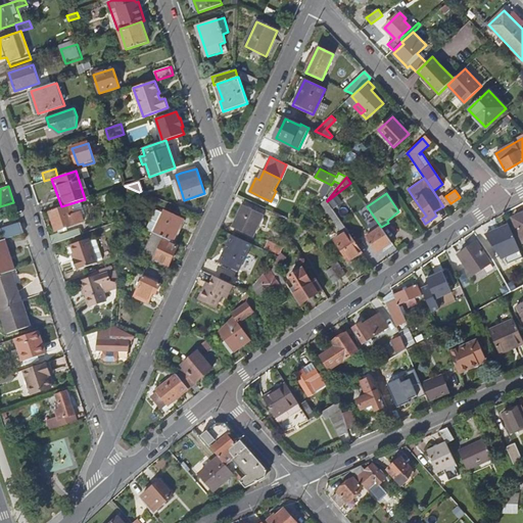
[(321,204),(326,214),(328,212),(332,208),(327,201),(327,200),(321,204)]
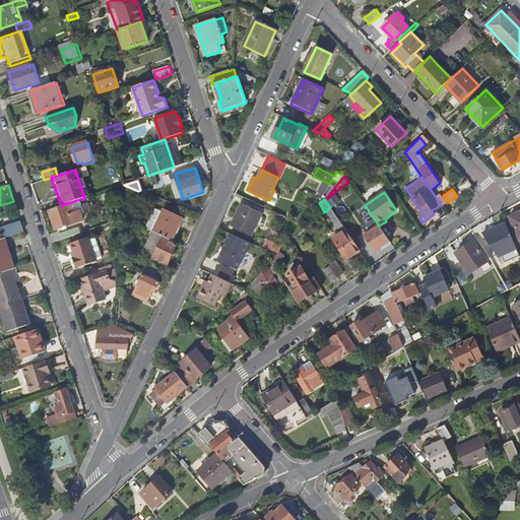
[(77,202),(49,211),(55,231),(83,221),(77,202)]
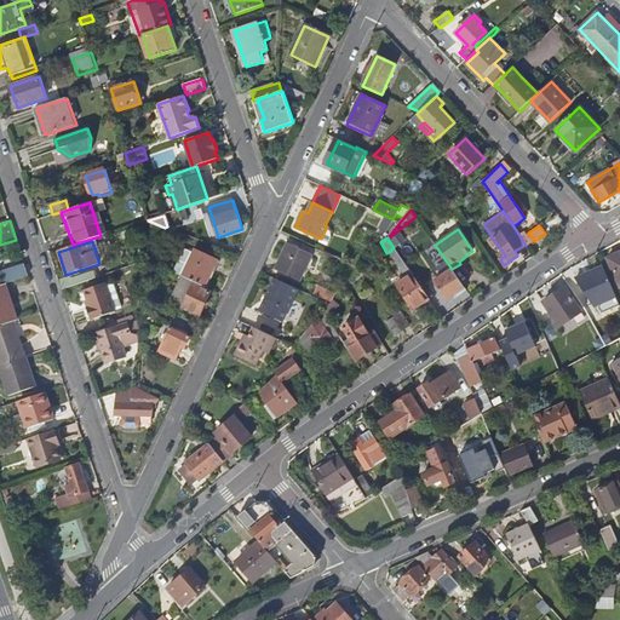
[(290,242),(277,269),(300,280),(313,253),(290,242)]
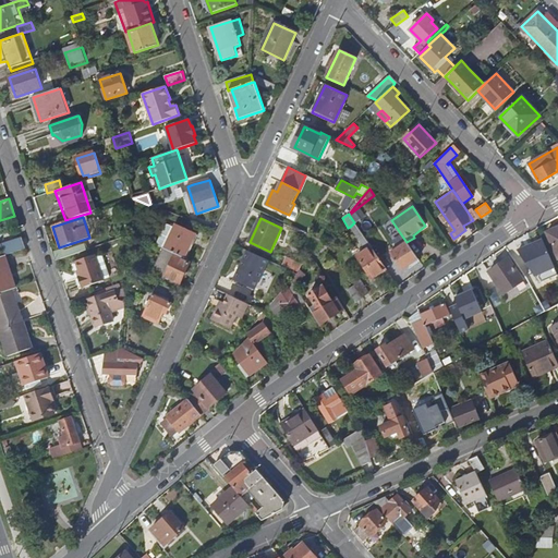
[(350,227),(364,247),(366,251),(362,253),(356,257),(372,279),(386,269),(380,262),(372,249),(354,222),(350,227)]
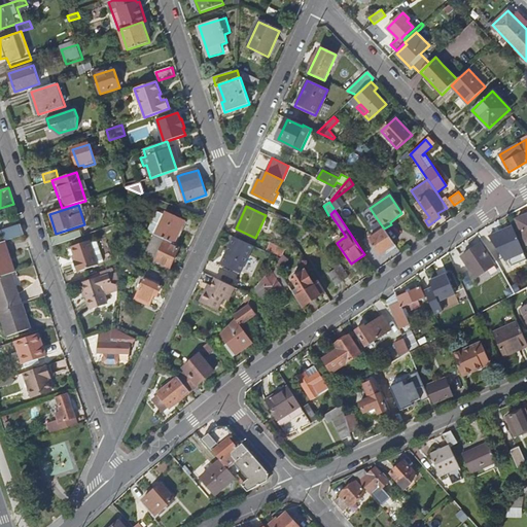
[(167,213),(156,236),(166,240),(175,244),(184,221),(167,213)]
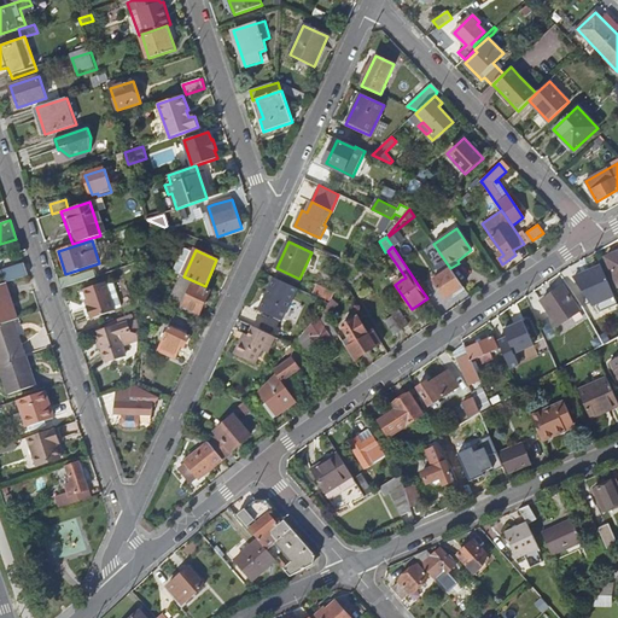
[(617,251),(606,257),(617,284),(617,251)]
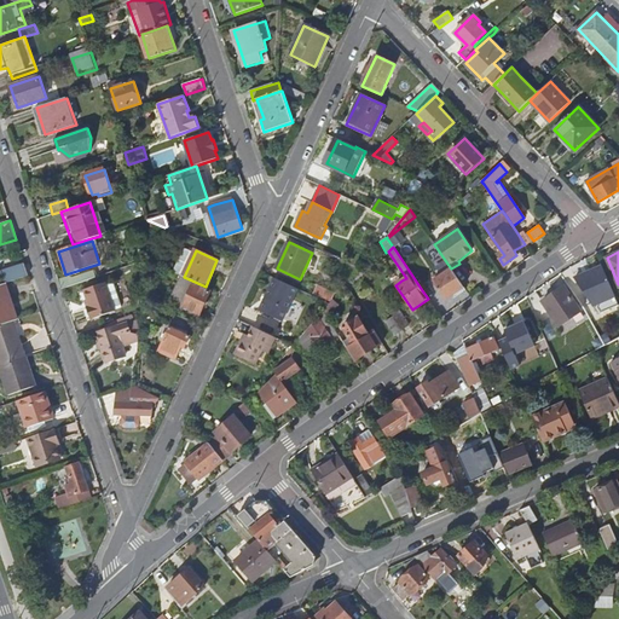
[(1,272),(5,284),(28,276),(24,264),(1,272)]
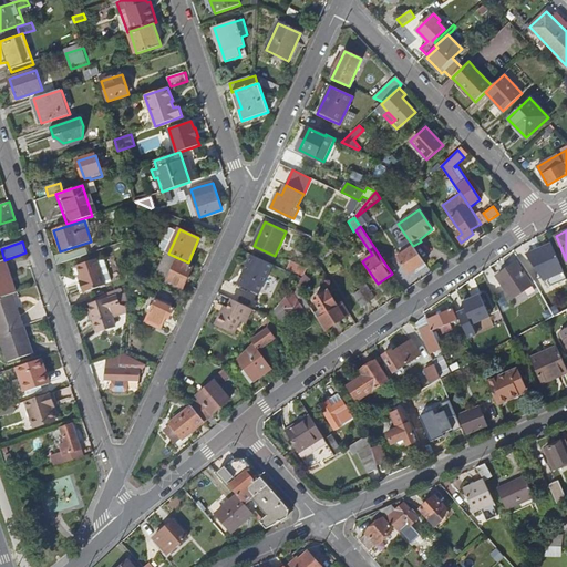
[(409,241),(401,247),(405,251),(412,247),(409,241)]
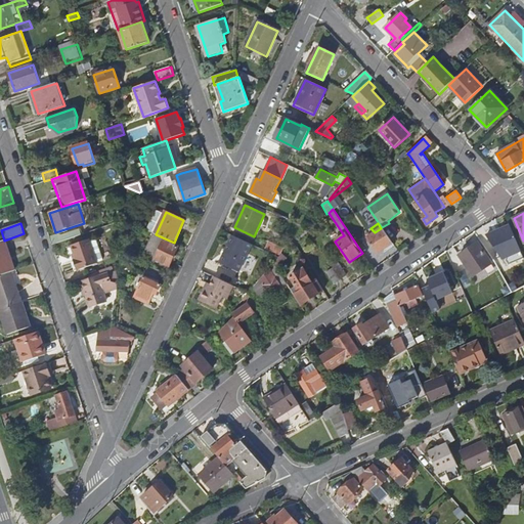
[(497,233),(511,227),(510,225),(496,231),(497,233)]
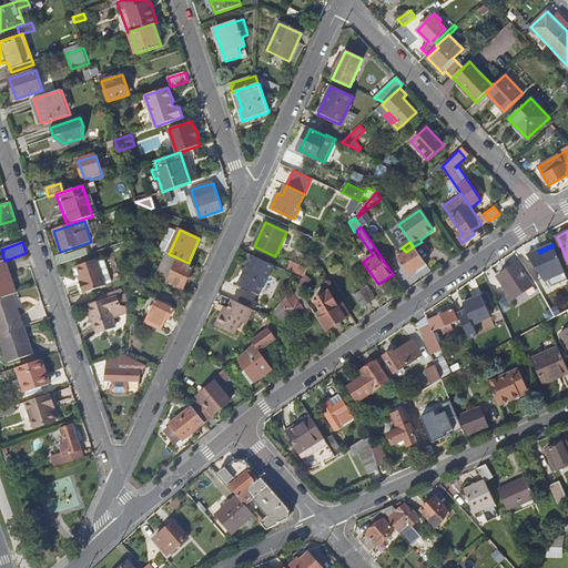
[(398,257),(409,274),(426,264),(414,246),(413,247),(406,252),(398,257)]
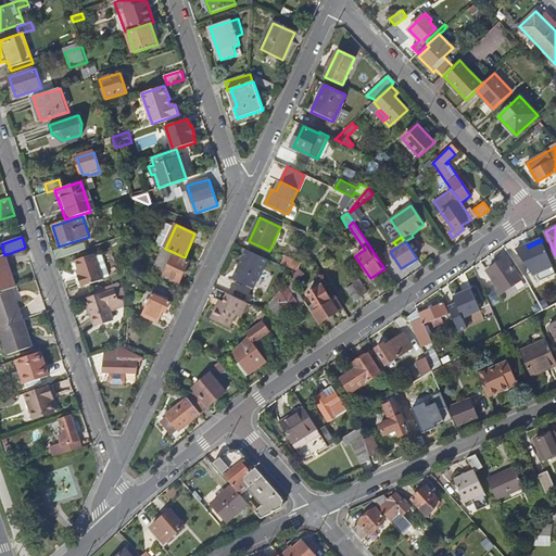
[(533,275),(553,266),(542,241),(528,248),(527,245),(518,249),(516,251),(533,275)]
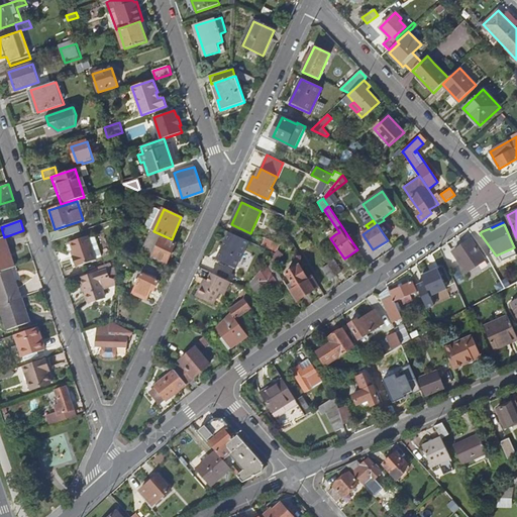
[(48,233),(52,241),(80,232),(79,226),(62,232),(59,230),(48,233)]
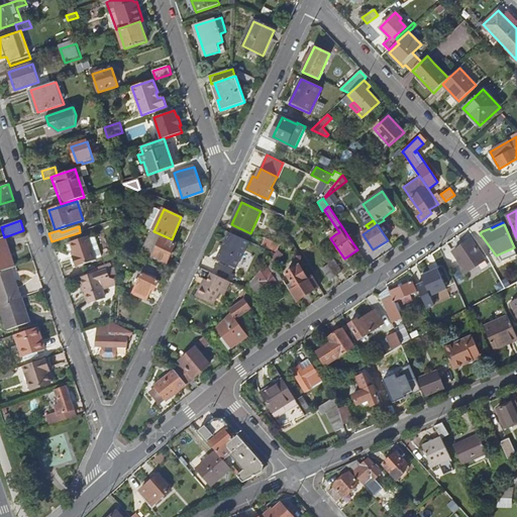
[(344,230),(352,242),(357,239),(349,227),(344,230)]
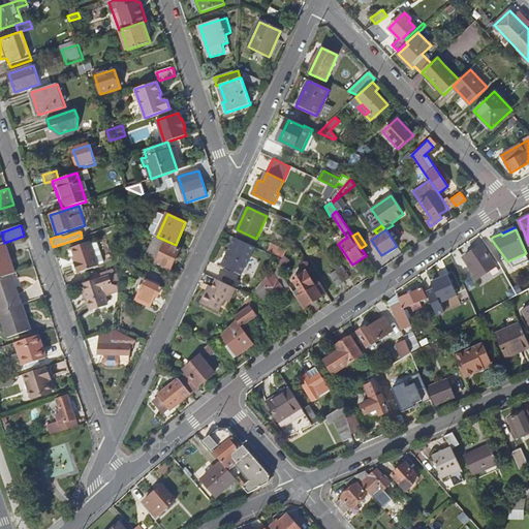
[(146,256),(172,269),(181,249),(166,243),(166,241),(157,237),(155,236),(146,256)]
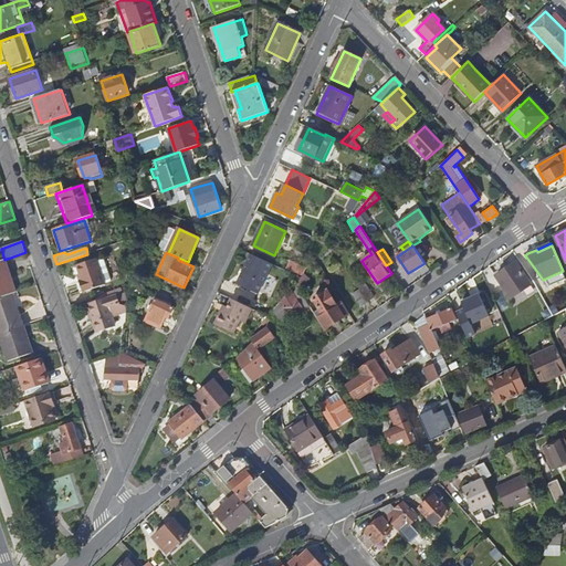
[(273,264),(251,254),(238,284),(259,294),(273,264)]
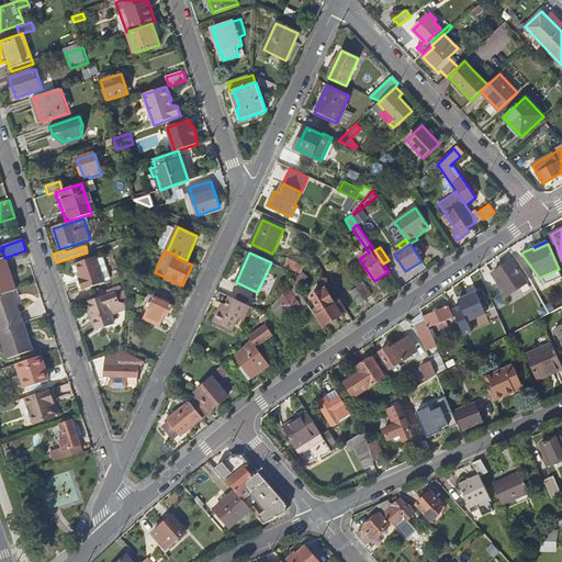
[(107,280),(112,278),(104,255),(99,257),(107,280)]
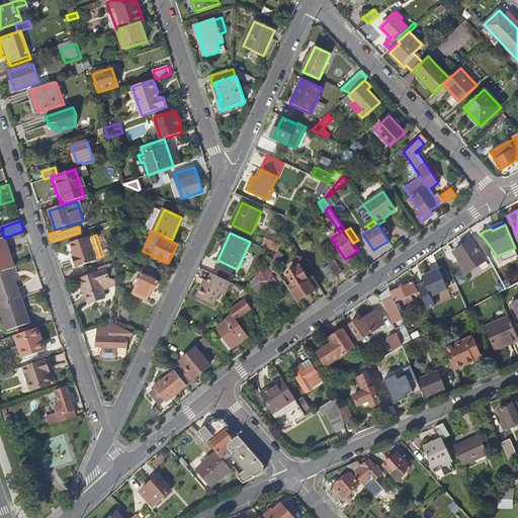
[(97,260),(89,236),(71,242),(76,256),(73,257),(76,267),(97,260)]
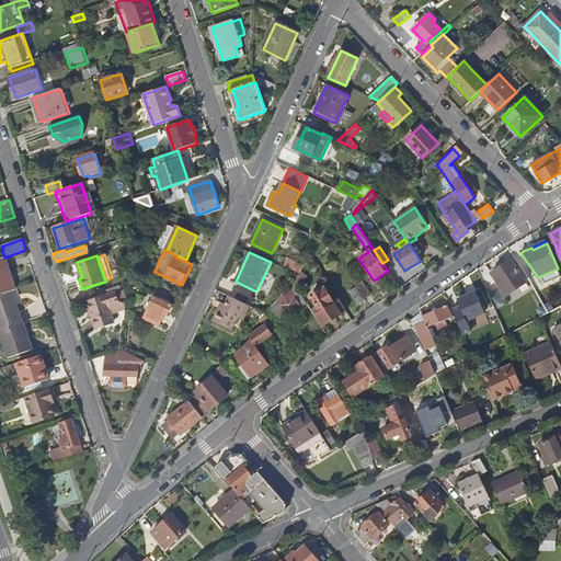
[(492,259),(500,268),(504,265),(497,255),(492,259)]
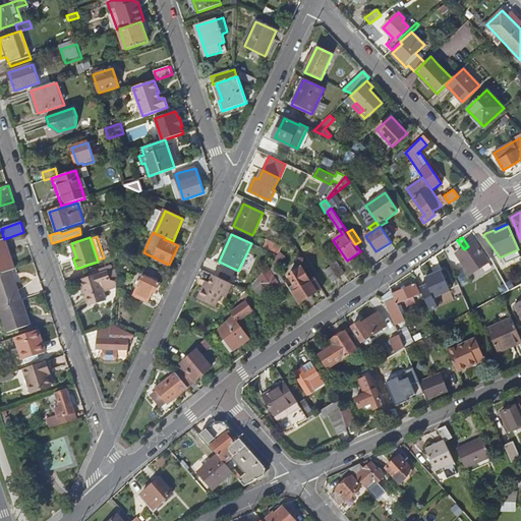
[(265,247),(279,254),(282,246),(281,246),(284,241),(278,238),(275,243),(268,240),(265,247)]
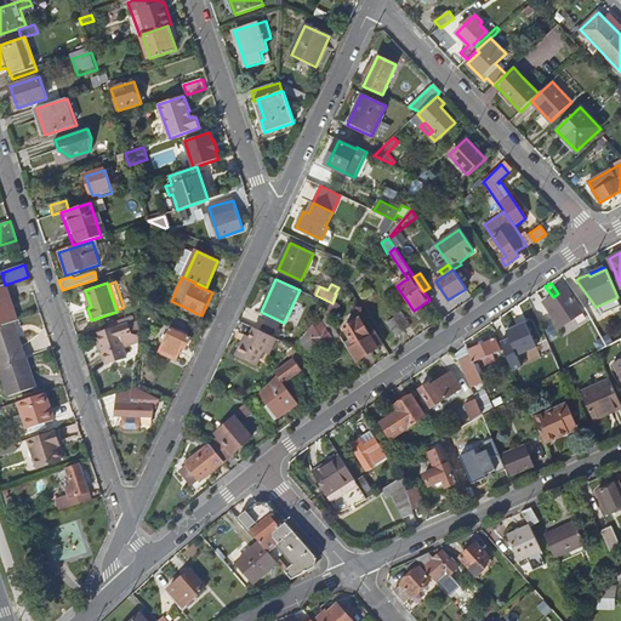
[(0,285),(0,326),(15,323),(18,322),(13,308),(11,309),(3,285),(0,285)]
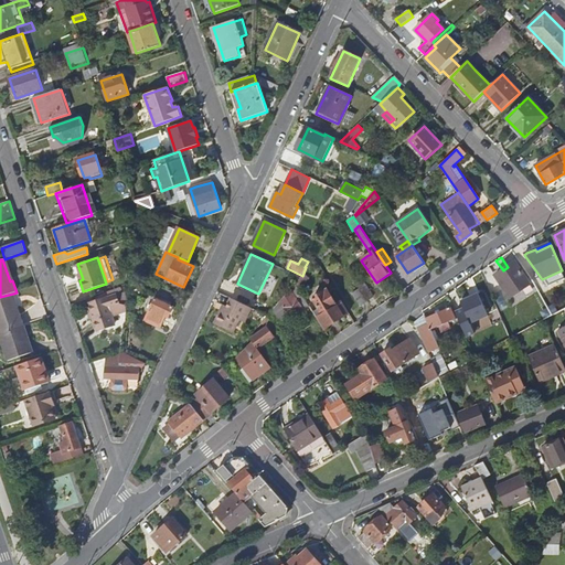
[(494,276),(511,298),(531,285),(515,263),(508,267),(503,270),(494,276)]
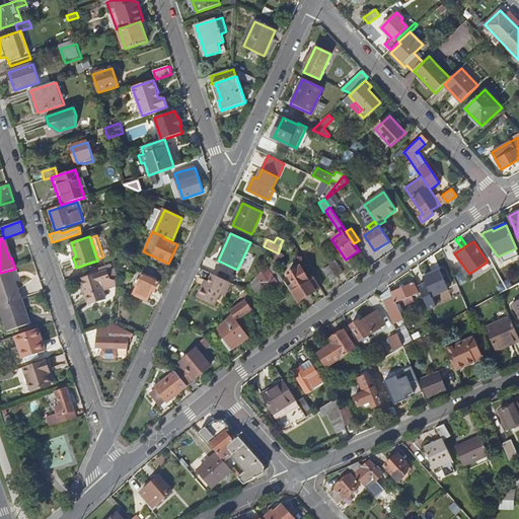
[(325,260),(337,277),(341,275),(328,256),(325,260)]
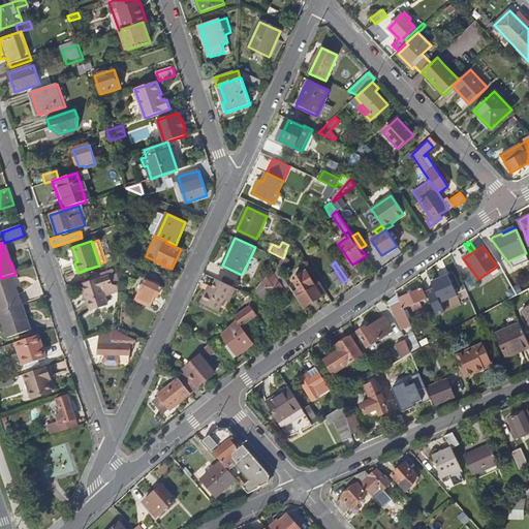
[(327,268),(338,286),(343,282),(332,265),(327,268)]
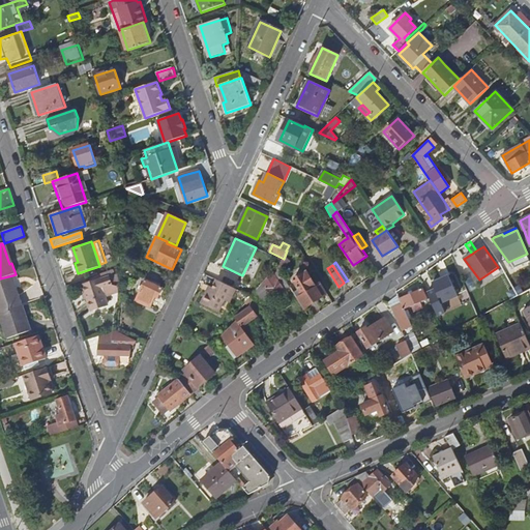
[(150,269),(147,277),(162,284),(165,275),(150,269)]
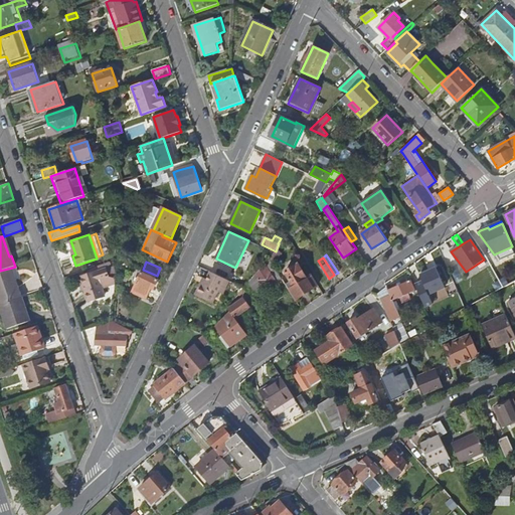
[(78,280),(80,285),(82,284),(90,303),(106,297),(101,281),(112,278),(112,280),(117,279),(117,265),(91,274),(90,270),(64,278),(66,284),(78,280)]
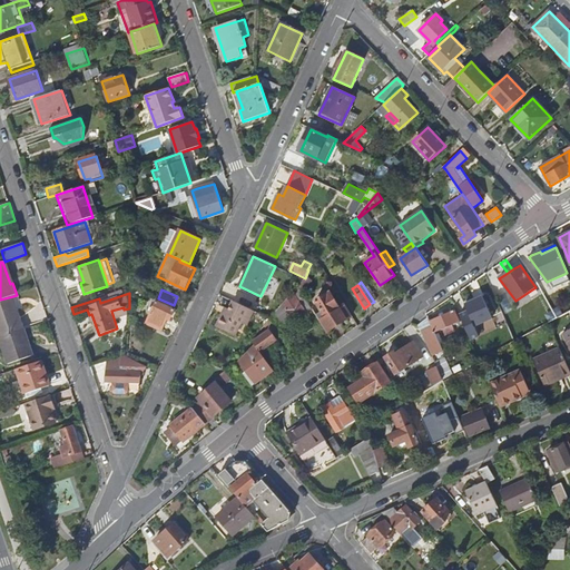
[(316,302),(322,311),(316,315),(326,331),(343,320),(336,311),(341,308),(338,306),(331,293),(316,302)]
